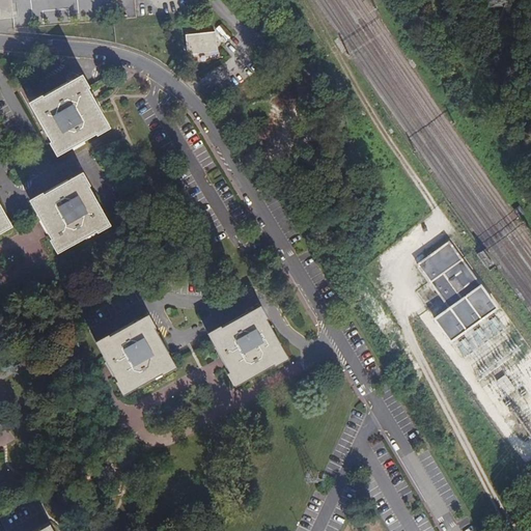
[(0,0),(0,17),(21,16),(19,0),(0,0)]
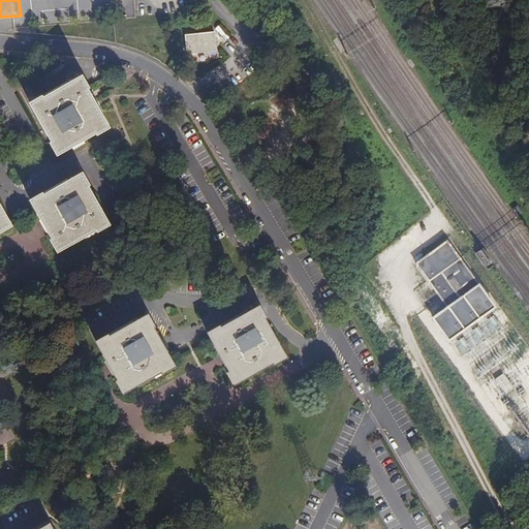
[(213,31),(183,34),(185,54),(215,51),(213,31)]
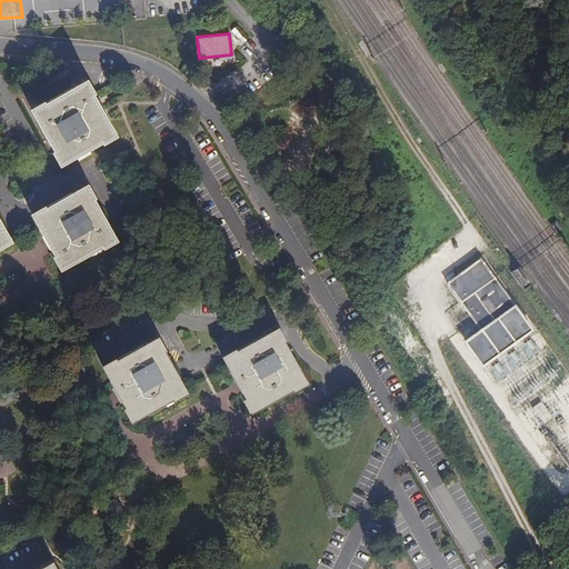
[(118,137),(93,95),(96,93),(88,79),(46,102),(45,100),(29,109),(53,150),(51,151),(59,166),(101,141),(103,145),(118,137)]
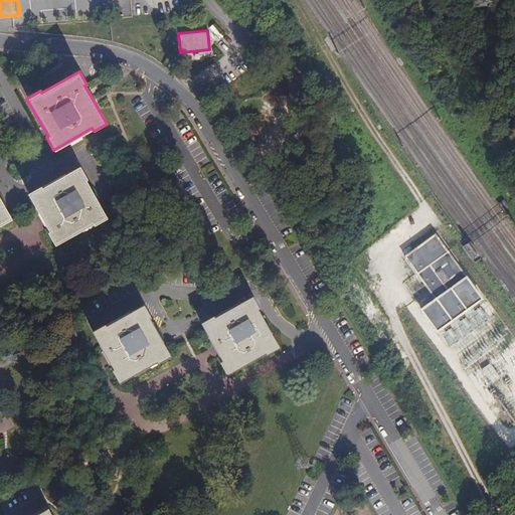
[(107,211),(89,179),(91,178),(82,165),(45,186),(44,184),(31,191),(42,212),(52,229),(50,230),(58,243),(97,222),(98,223),(110,216),(107,211)]
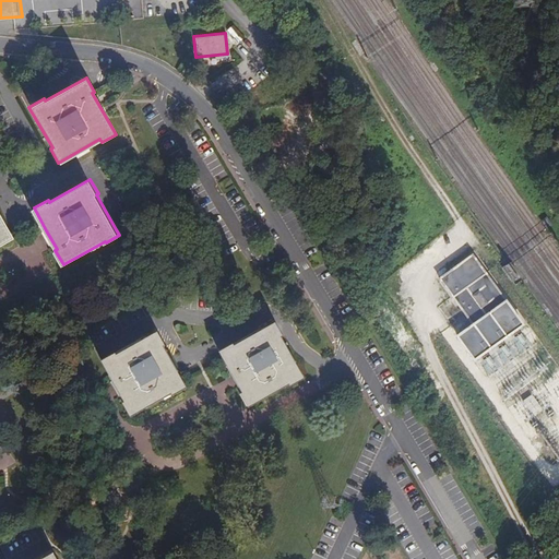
[(14,234),(0,209),(0,245),(1,245),(2,246),(16,238),(14,234)]
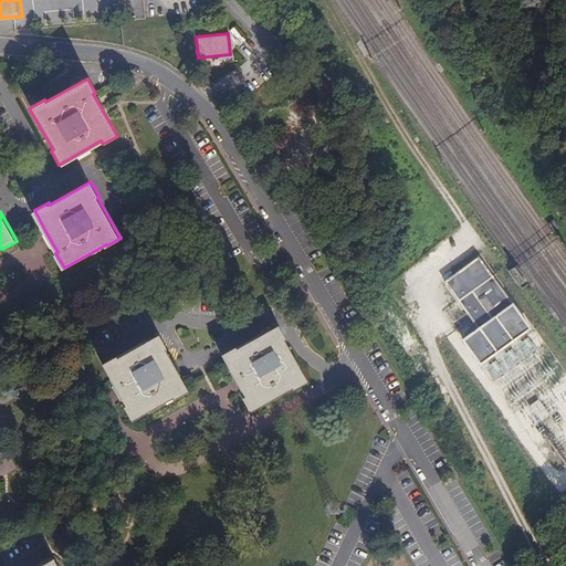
[(558,229),(554,219),(547,223),(553,232),(558,229)]
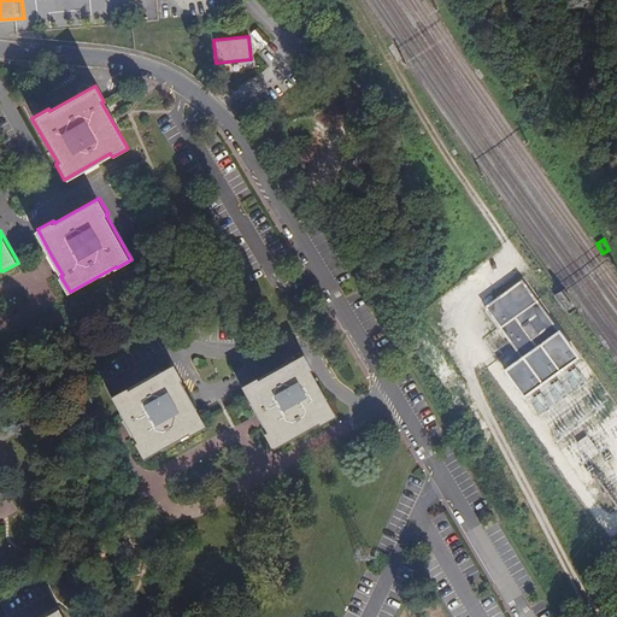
[(576,358),(521,281),(485,307),(521,358),(503,371),(522,398),(576,358)]
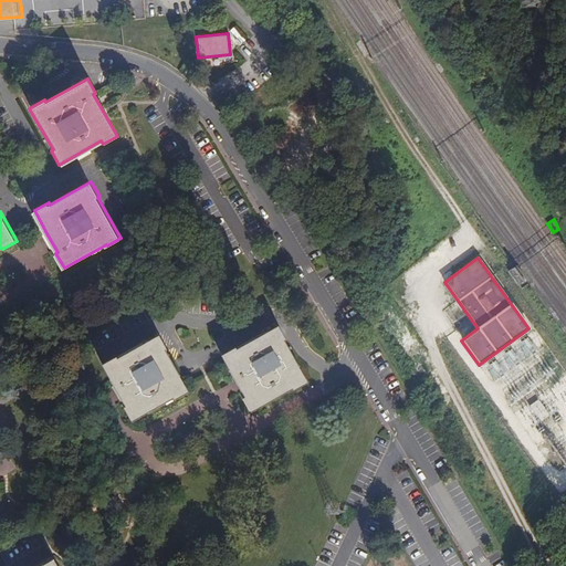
[(523,282),(512,268),(506,272),(517,286),(523,282)]
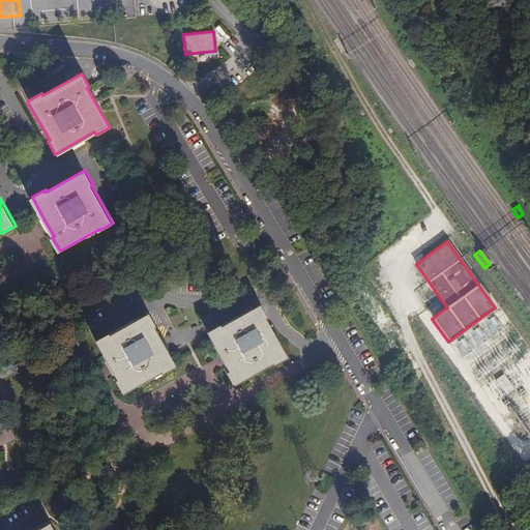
[(288,359),(266,319),(268,318),(260,305),(222,326),(221,325),(207,332),(229,372),(227,373),(235,385),(273,364),(274,366),(288,359)]
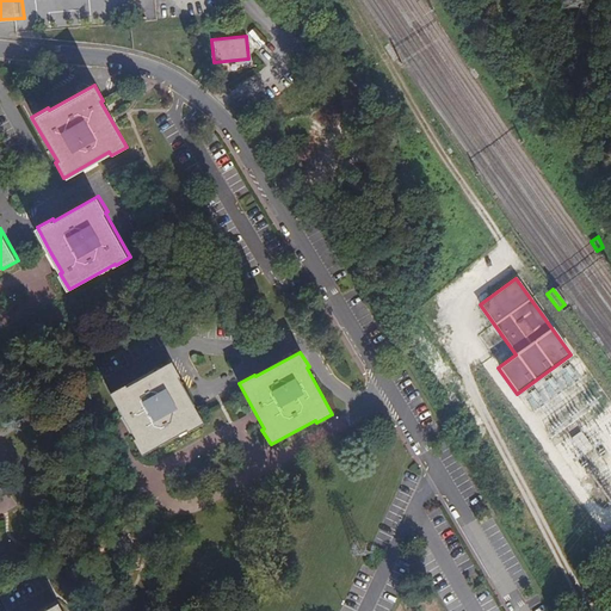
[(203,423),(178,377),(179,377),(171,362),(127,386),(125,384),(110,392),(134,438),(133,439),(141,454),(186,429),(187,431),(203,423)]
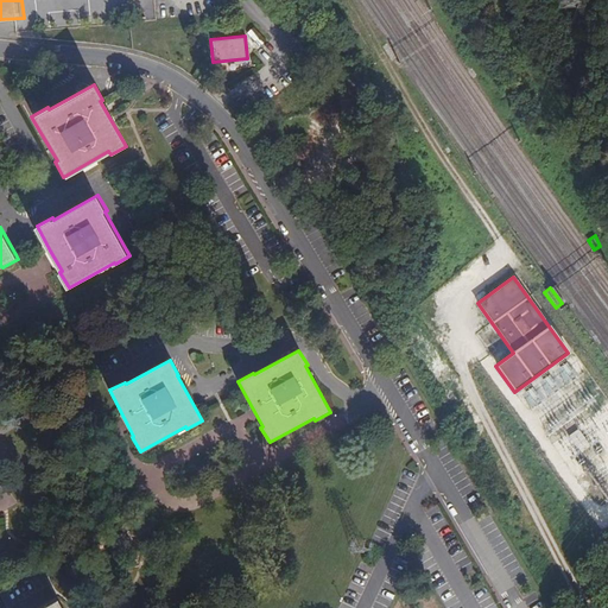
[(569,437),(581,453),(589,447),(577,431),(569,437)]
